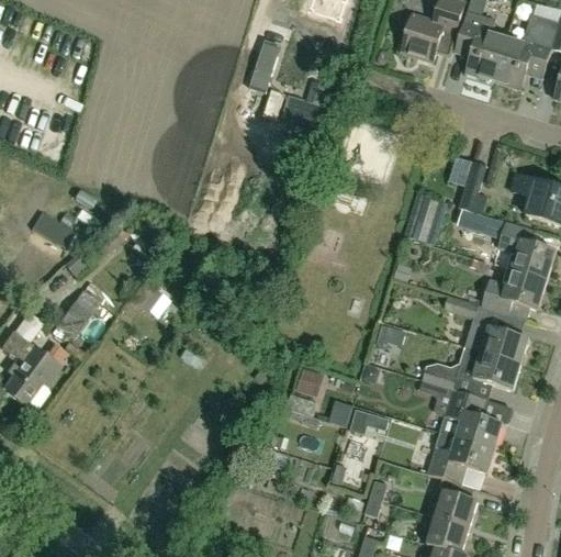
[(453,32),(463,1),(460,0),(437,0),(432,19),(411,12),(399,51),(432,62),(442,29),(453,32)]
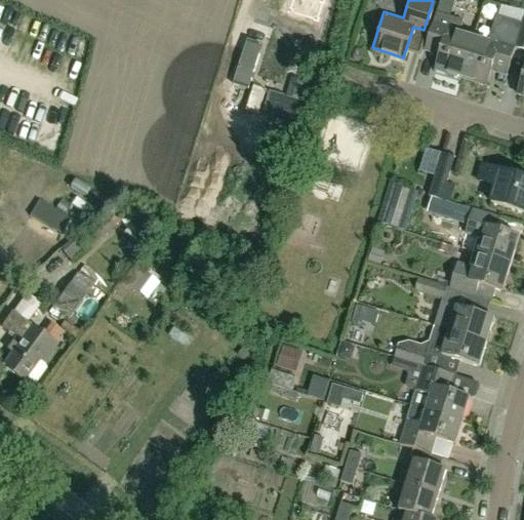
[(461,74),(473,35),(457,30),(461,16),(435,8),(422,47),(439,51),(435,66),(461,74)]
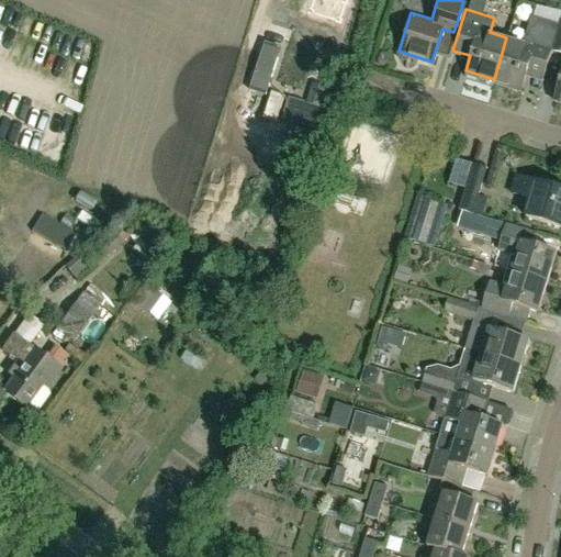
[(541,77),(550,48),(558,21),(529,12),(520,42),(506,37),(494,79),(519,87),(524,73),(541,77)]
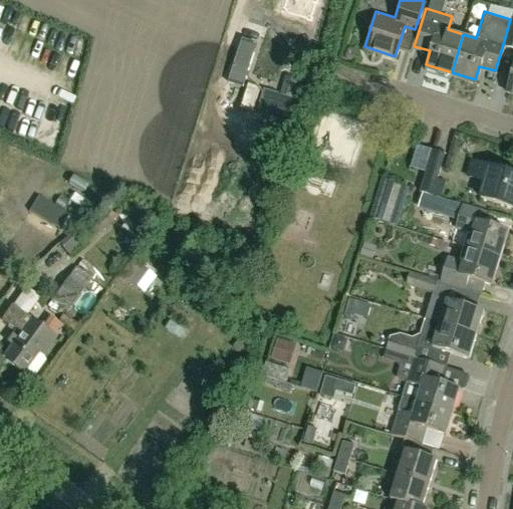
[(510,19),(503,44),(512,46),(512,15),(512,16),(510,19)]
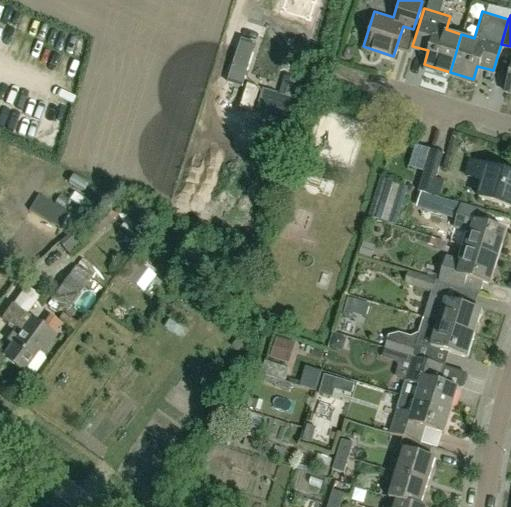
[(421,188),(438,193),(443,176),(435,174),(443,149),(430,145),(423,167),(422,167),(416,187),(420,189),(421,188)]
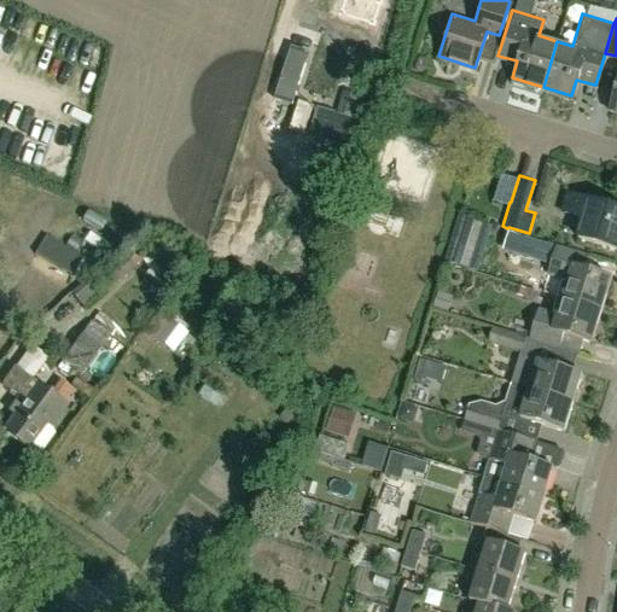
[(616,245),(616,205),(566,190),(562,207),(583,214),(577,233),(616,245)]
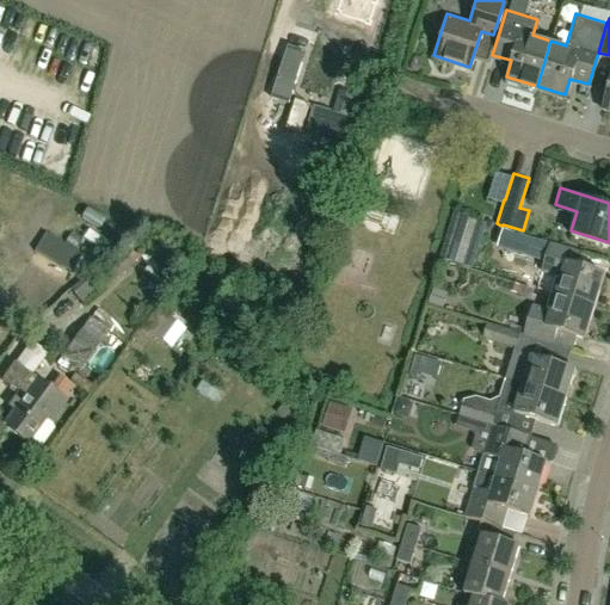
[(470,265),(486,217),(453,208),(438,254),(470,265)]
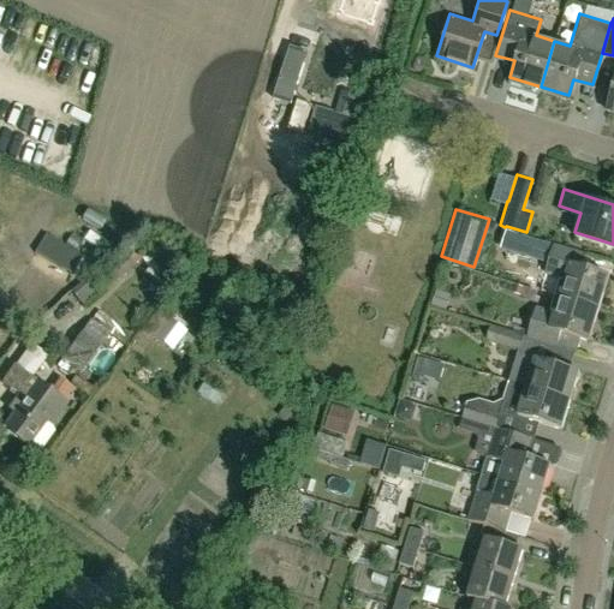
[(584,250),(526,232),(506,226),(505,227),(501,240),(549,256),(546,270),(564,276),(559,293),(597,305),(607,273),(579,264),(584,250)]
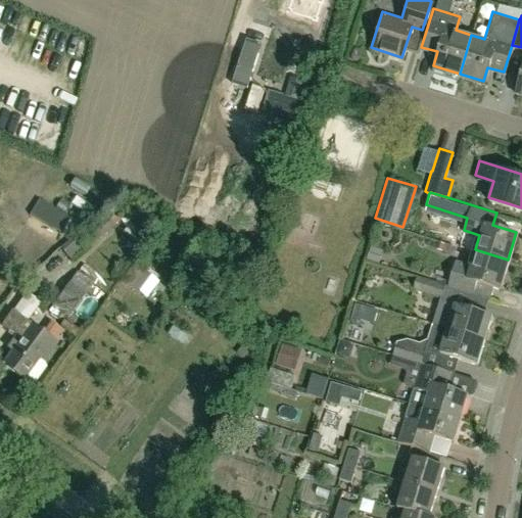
[(500,286),(508,260),(475,249),(471,264),(455,259),(447,283),(472,291),(476,279),(500,286)]
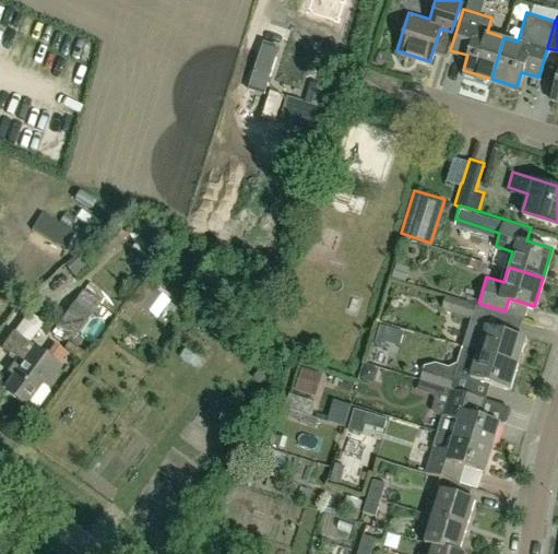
[(156,314),(167,297),(153,286),(156,282),(144,273),(129,294),(156,314)]
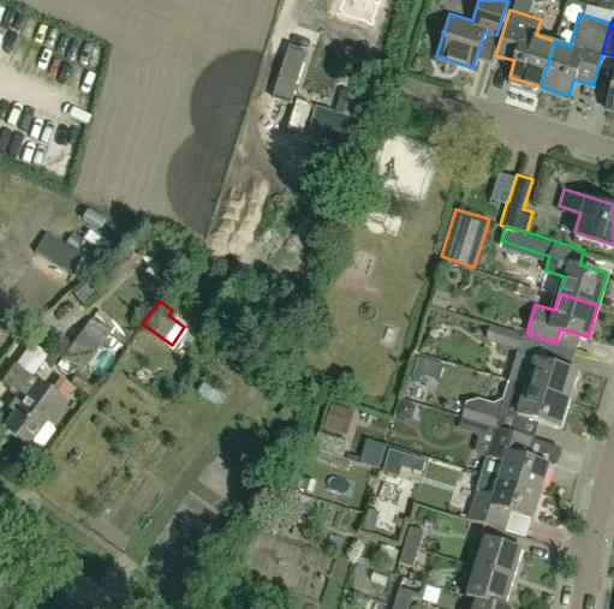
[(133,330),(97,305),(90,315),(89,314),(57,360),(63,365),(69,358),(81,368),(108,328),(125,341),(133,330)]
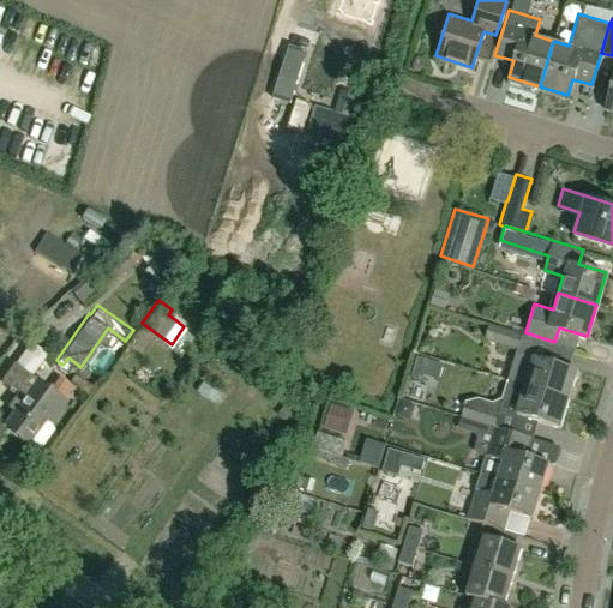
[(516,347),(521,330),(488,320),(484,337),(516,347)]
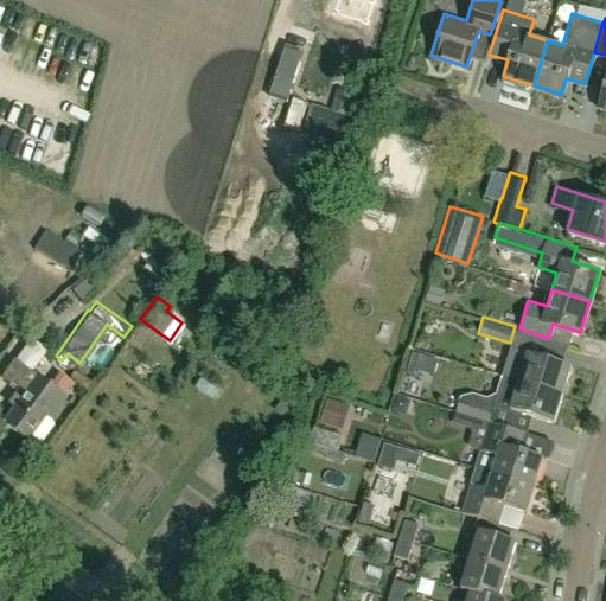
[(501,372),(561,391),(571,364),(509,345),(501,372)]
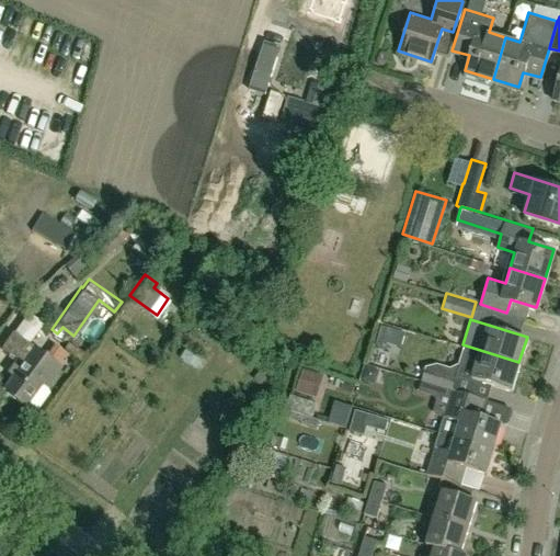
[(26,400),(32,405),(38,406),(48,390),(46,385),(41,381),(42,379),(46,383),(60,363),(57,361),(63,352),(53,344),(46,352),(29,339),(27,340),(12,328),(0,344),(15,356),(7,367),(12,372),(0,386),(24,404),(26,400)]
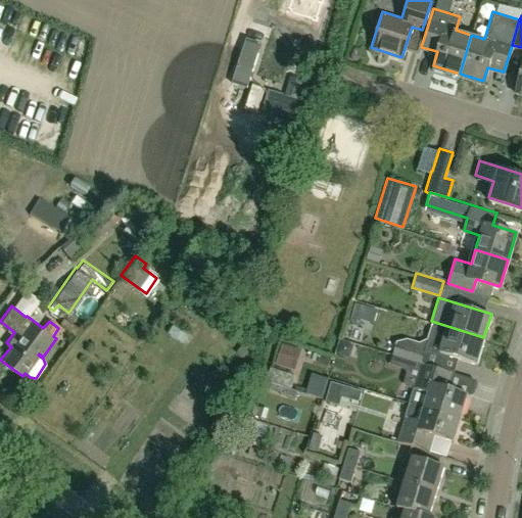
[(130,310),(122,316),(134,330),(142,323),(130,310)]
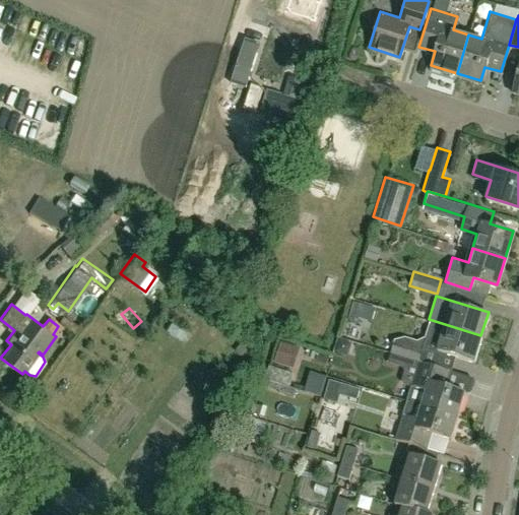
[(186,336),(191,327),(177,319),(172,328),(186,336)]
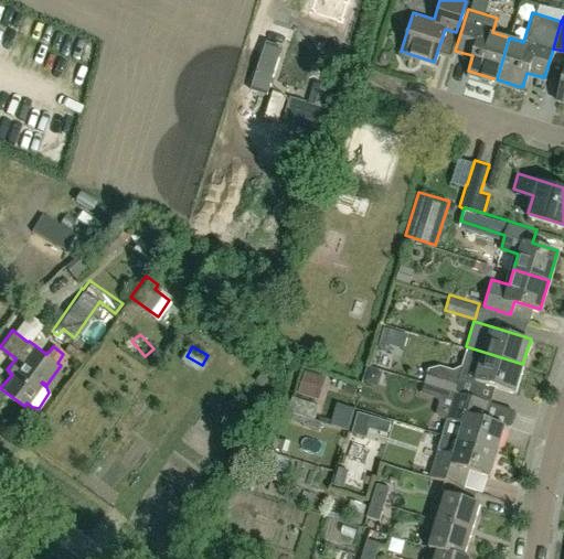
[(426,368),(424,379),(454,389),(457,390),(469,394),(475,378),(514,390),(522,364),(466,346),(457,375),(427,365),(426,368)]
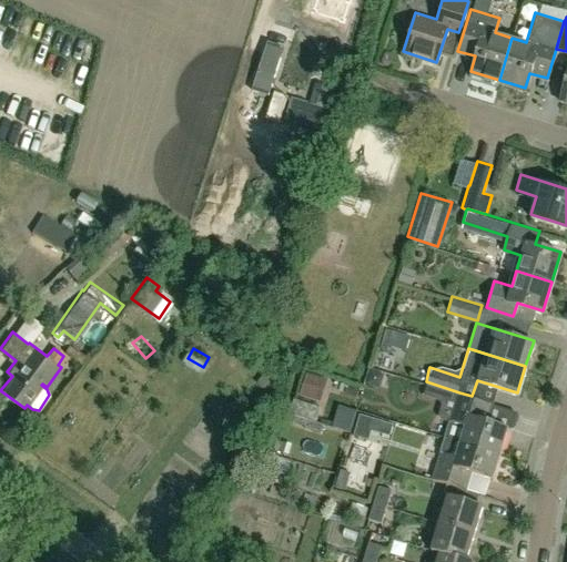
[(302,391),(326,400),(335,377),(311,368),(302,391)]
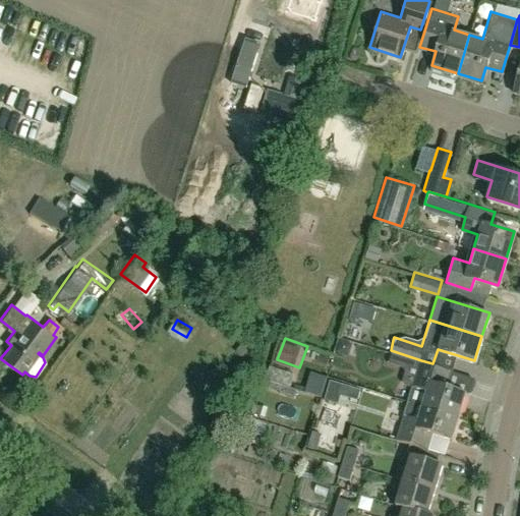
[(407,399),(423,403),(459,414),(466,391),(447,385),(451,369),(432,363),(421,360),(420,360),(417,359),(418,359),(391,350),(389,358),(390,360),(402,363),(404,367),(402,377),(403,382),(412,384),(407,399)]
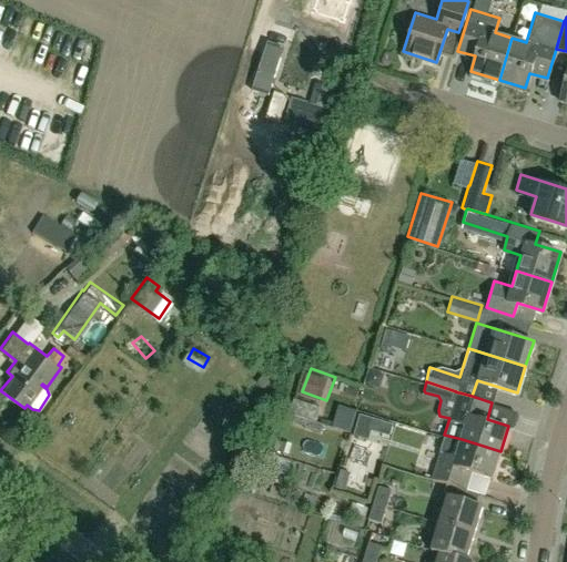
[(352,432),(365,436),(372,412),(358,409),(352,432)]
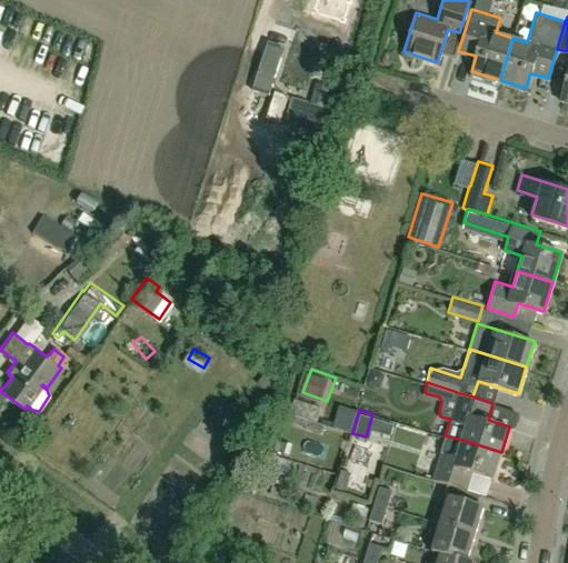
[(494,478),(501,452),(462,440),(445,435),(441,450),(442,450),(434,478),(467,488),(471,471),(494,478)]
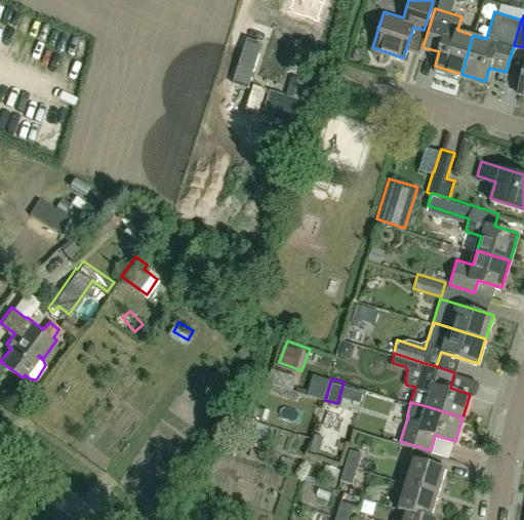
[(255,421),(252,433),(270,437),(273,425),(255,421)]
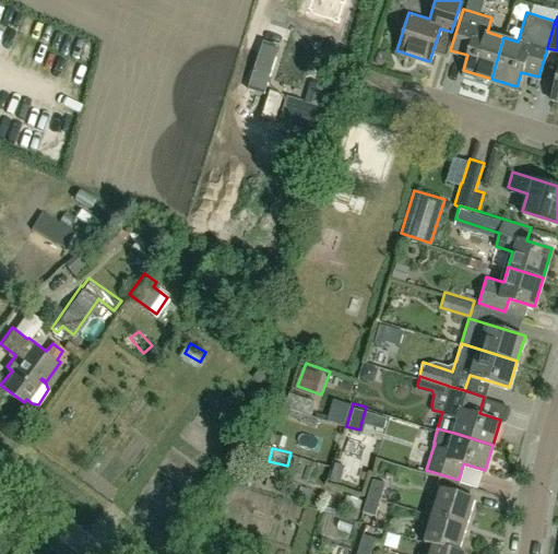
[(329,478),(339,481),(344,463),(334,460),(329,478)]
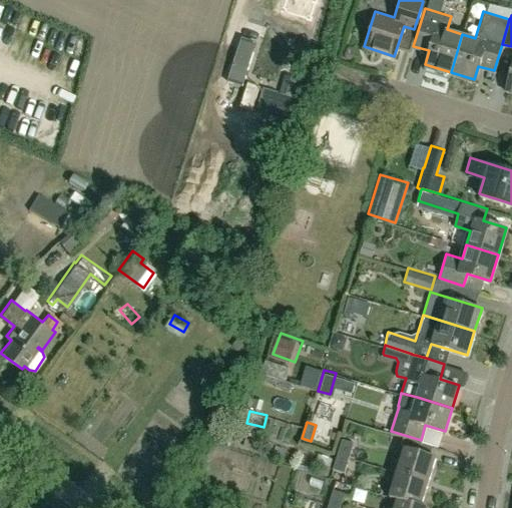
[(336,452),(349,455),(353,440),(341,436),(336,452)]
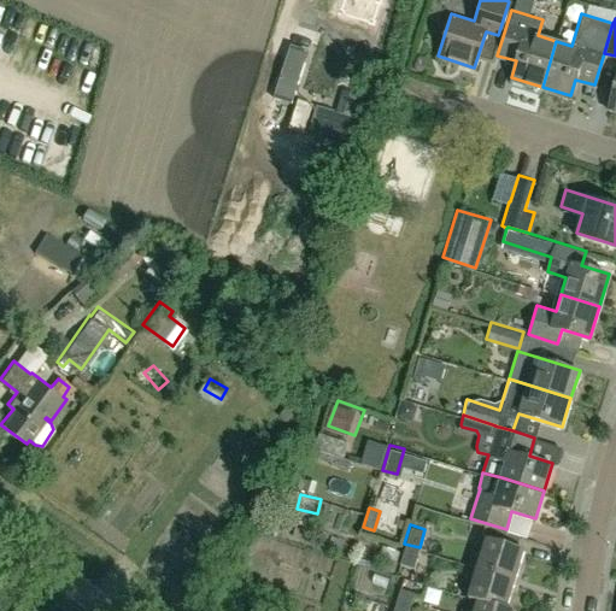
[(479,567),(516,576),(524,547),(487,536),(479,567)]
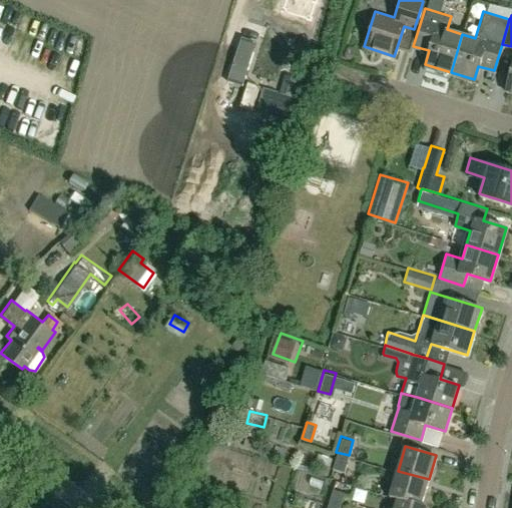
[(346,464),(349,455),(336,452),(332,467),(344,471),(346,464)]
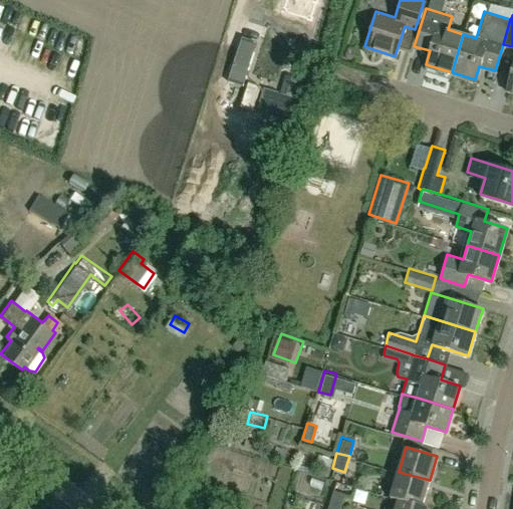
[(423,504),(430,480),(399,472),(391,496),(399,499),(400,497),(423,504)]
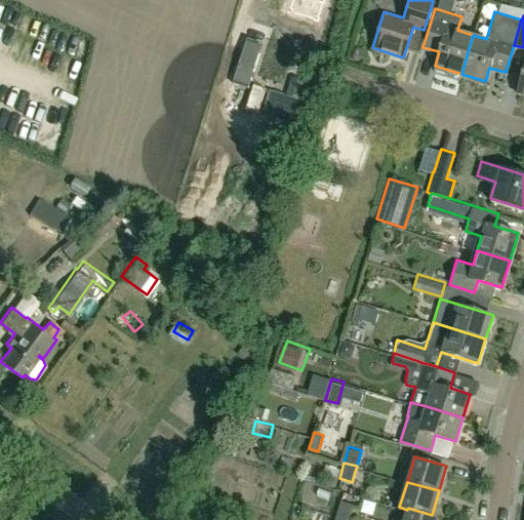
[(341,498),(336,514),(346,517),(348,518),(352,502),(341,498)]
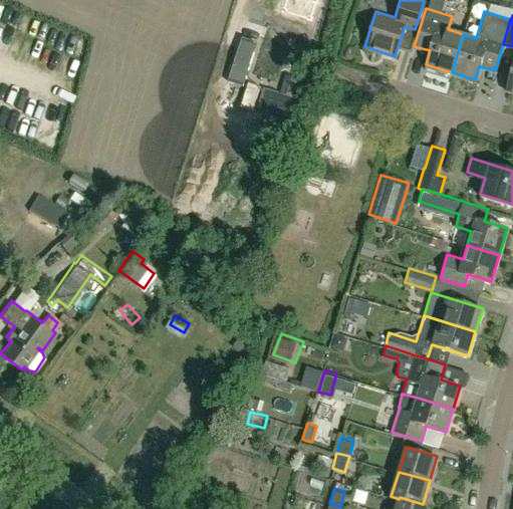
[(429,508),(431,506),(423,504),(400,497),(399,499),(396,508),(429,508)]
